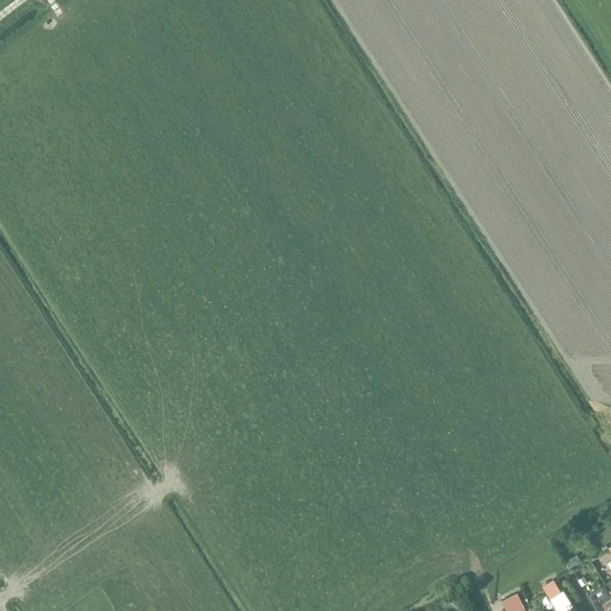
[(554,580),(543,587),(550,599),(550,598),(561,592),(554,580)]
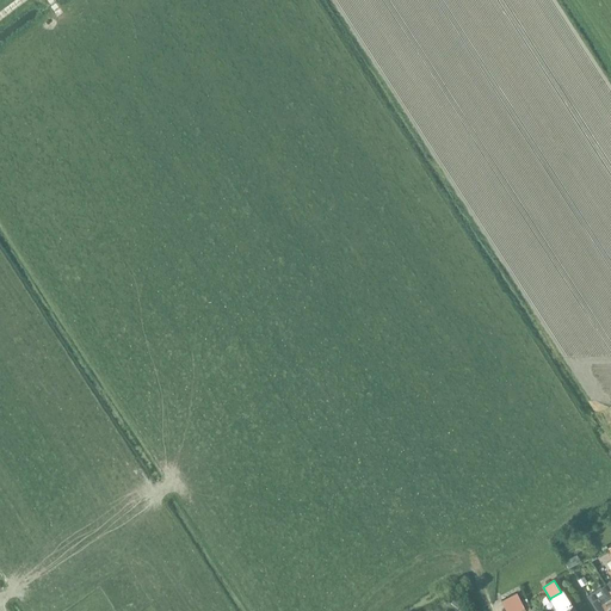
[(591,600),(597,610),(606,610),(608,610),(610,610),(610,592),(605,584),(600,586),(605,592),(591,600)]
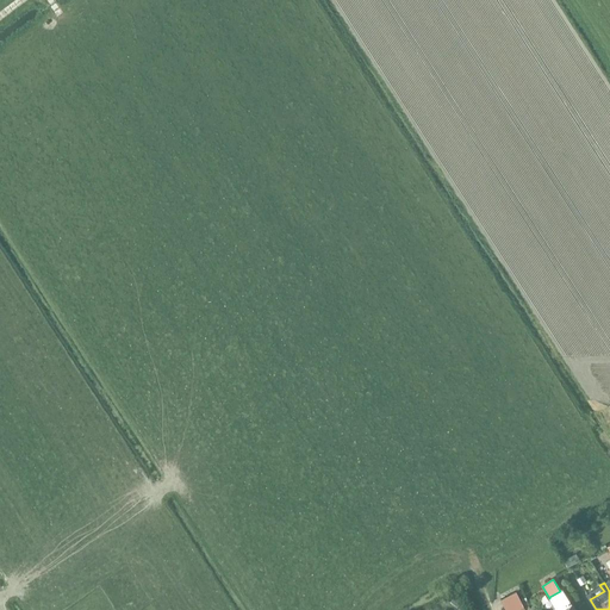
[(560,591),(549,598),(556,609),(574,609),(562,590),(560,591)]
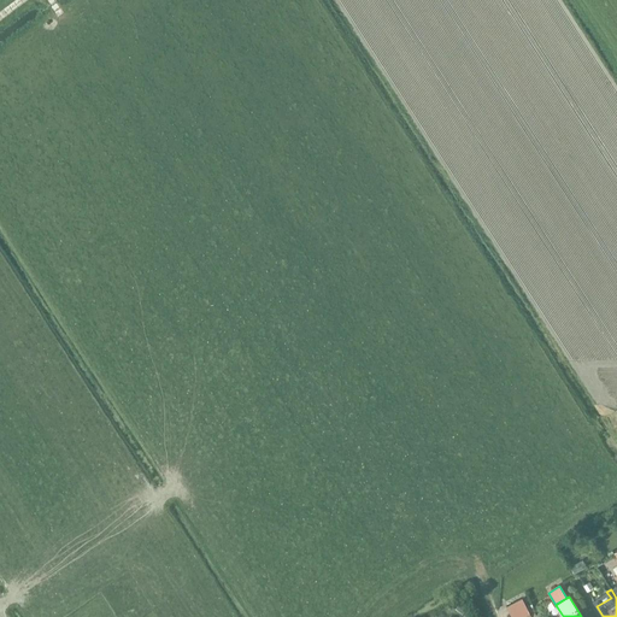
[(522,598),(506,605),(511,613),(526,606),(522,598)]
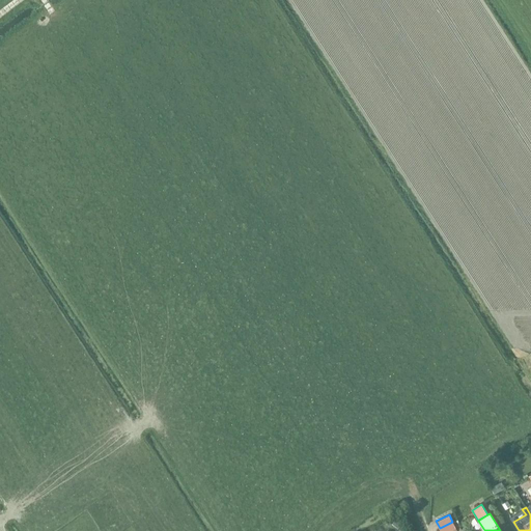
[(452,522),(440,528),(441,530),(447,530),(449,530),(458,530),(460,530),(458,525),(455,527),(452,522)]
